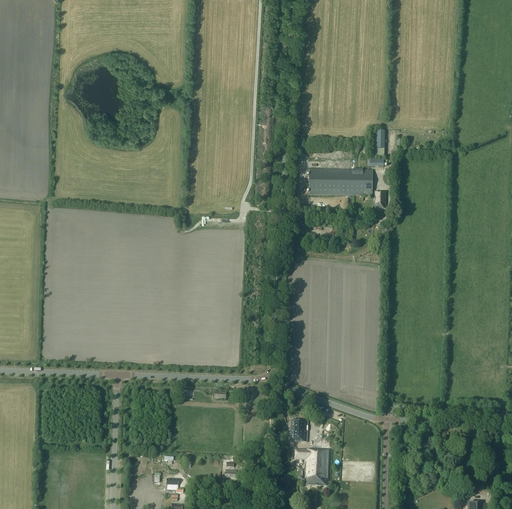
[(388,128),(375,128),(374,146),(387,146),(388,128)]
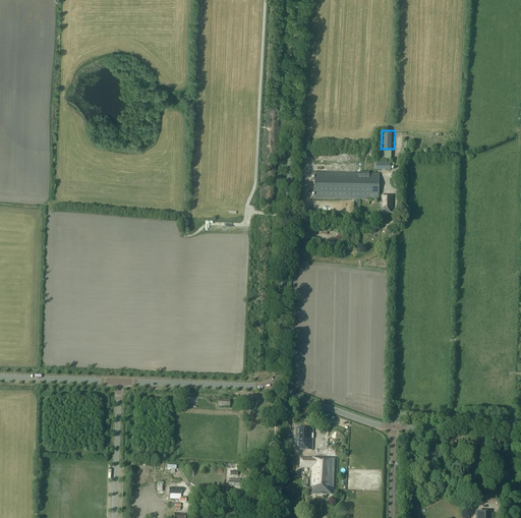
[(391,159),(377,159),(377,167),(391,167),(391,159)]
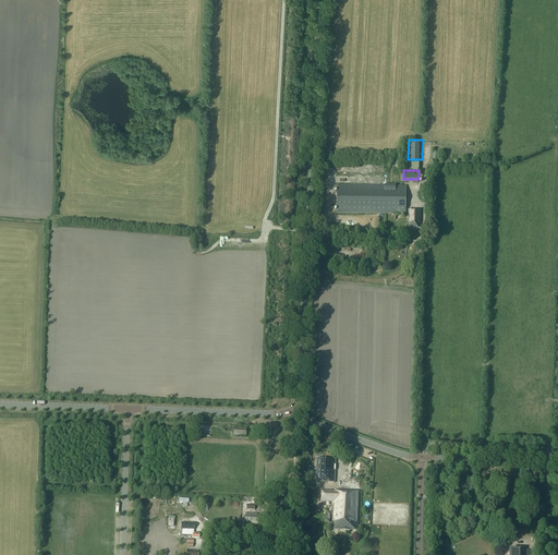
[(337,210),(405,212),(407,183),(337,182),(337,210)]
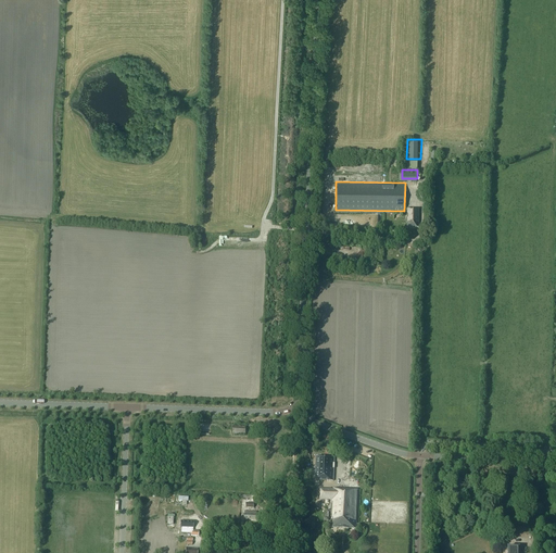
[(406,205),(406,225),(419,225),(419,205),(406,205)]
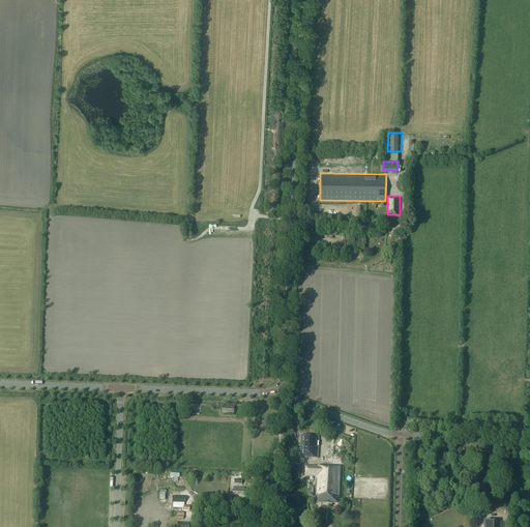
[(300,455),(318,456),(319,433),(301,432),(300,455)]
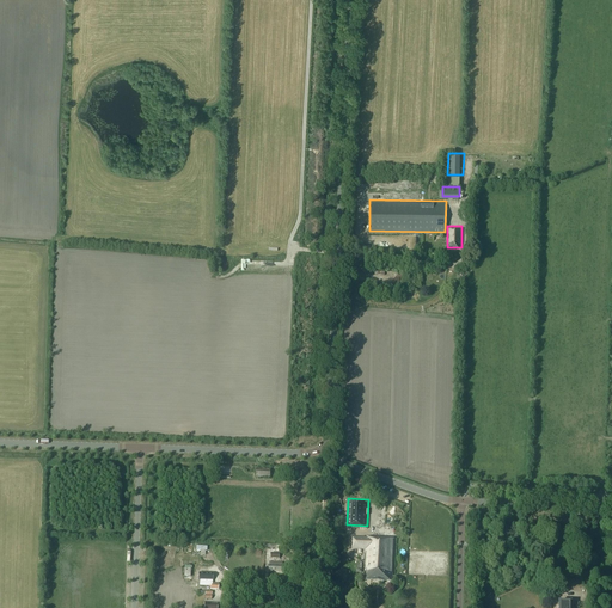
[(395,528),(391,528),(391,522),(384,522),(384,530),(395,532),(395,528)]
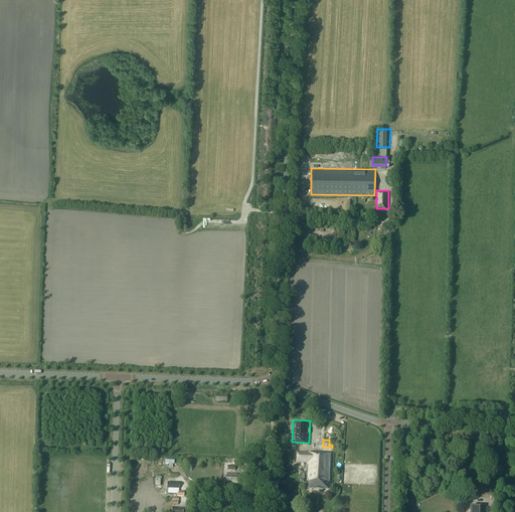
[(330,487),(331,451),(308,450),(297,450),(296,459),(308,460),(307,477),(308,478),(308,486),(313,486),(324,487),(324,486),(330,487)]
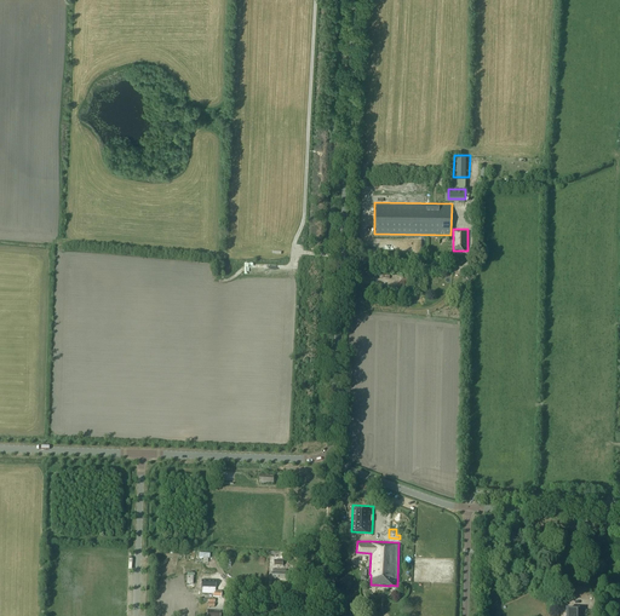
[(273,576),(287,576),(288,570),(286,570),(286,566),(273,566),(273,576)]
